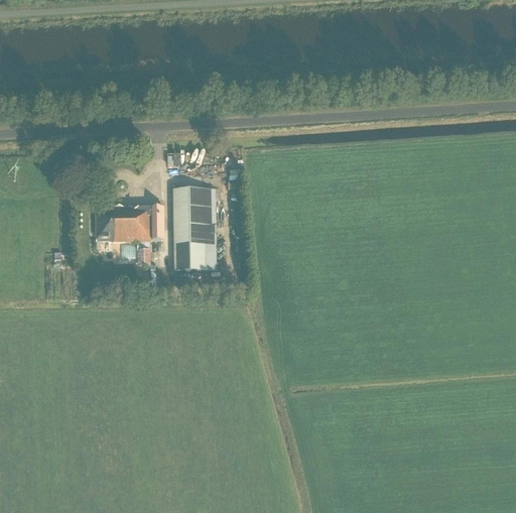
[(217,270),(216,188),(204,188),(172,188),(174,271),(217,270)]
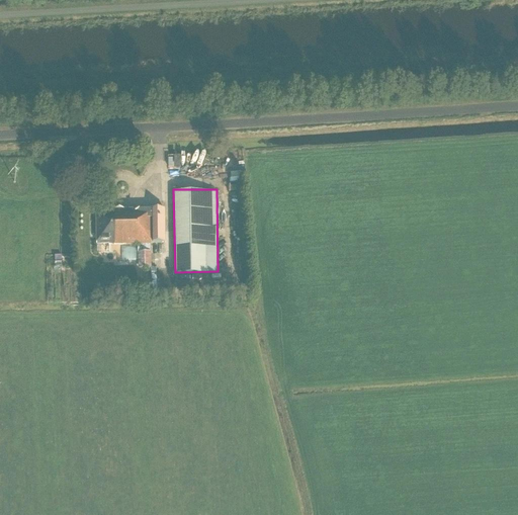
[(137,241),(150,241),(152,241),(152,207),(152,205),(114,206),(114,208),(107,208),(108,242),(137,241)]
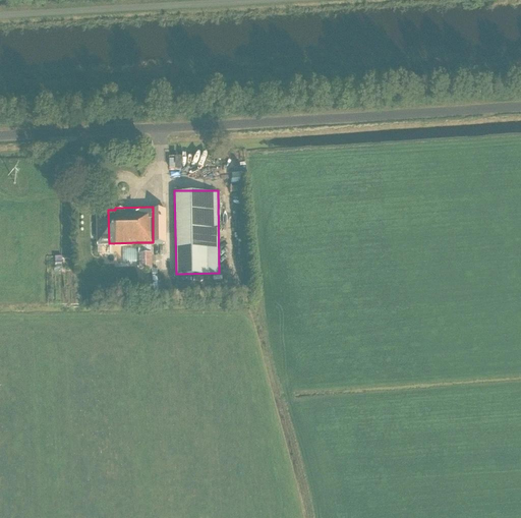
[(153,209),(153,242),(166,242),(166,209),(153,209)]
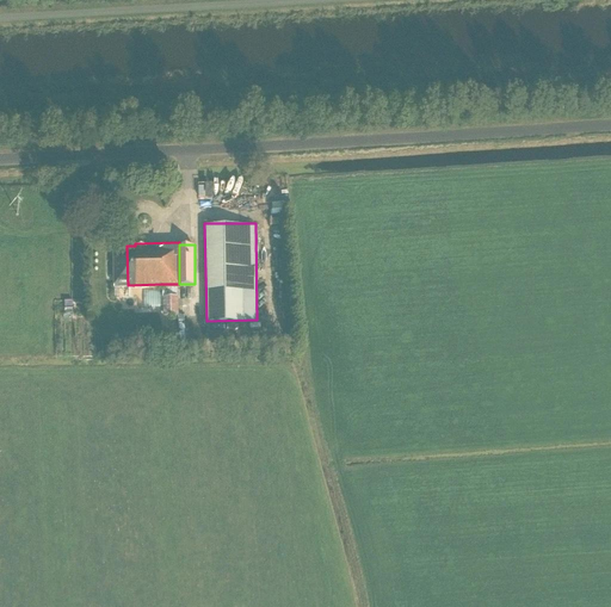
[(128,285),(127,246),(112,246),(113,285),(128,285)]
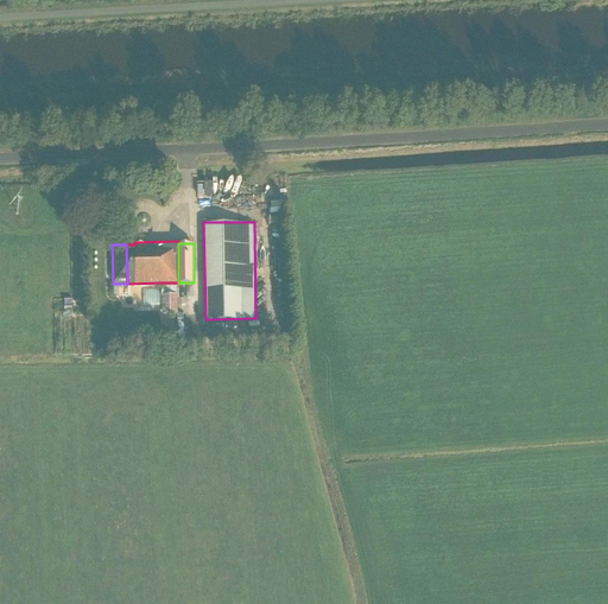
[(160,283),(162,312),(177,312),(176,283),(160,283)]
